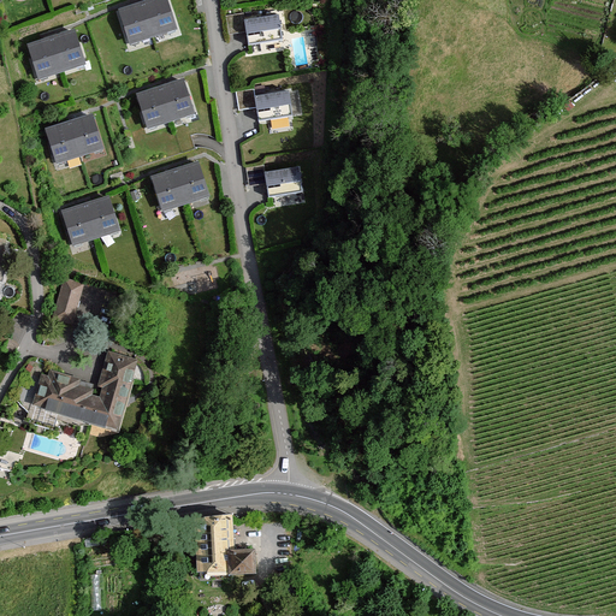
[(173,31),(163,0),(146,0),(119,10),(132,46),(173,31)]
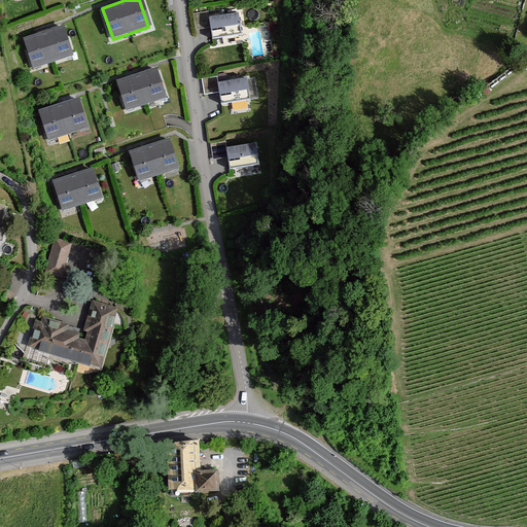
[(211,26),(209,18),(208,9),(192,12),(196,28),(211,26)]
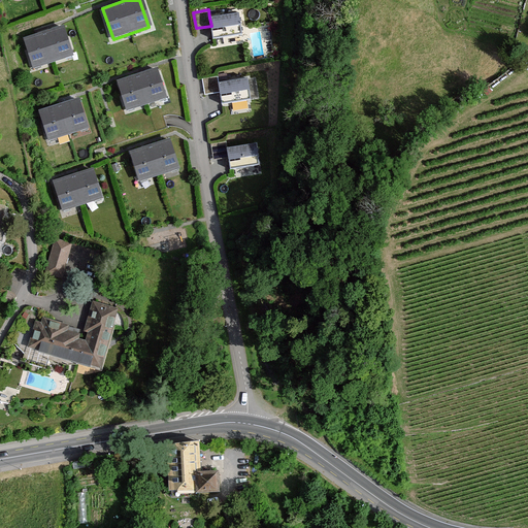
[(211,26),(213,41),(244,36),(240,12),(209,18),(211,26)]
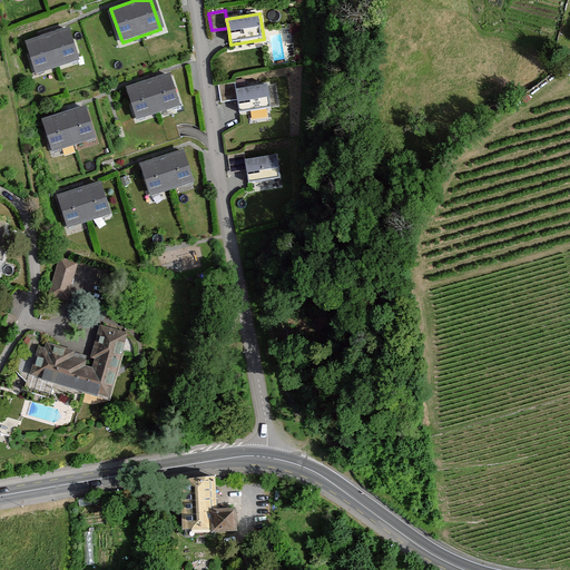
[(76,60),(66,27),(27,38),(37,71),(76,60)]
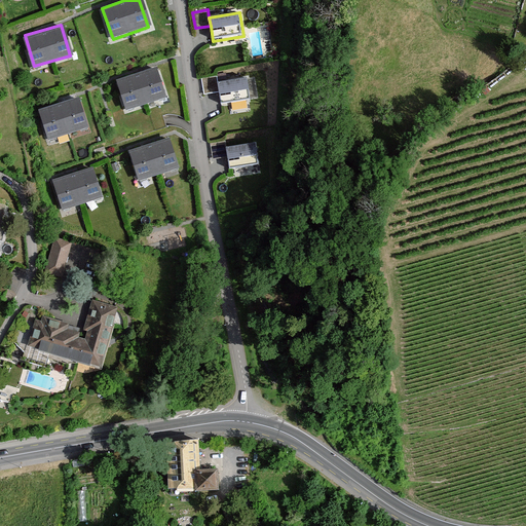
[(162,97),(153,66),(116,78),(126,108),(162,97)]
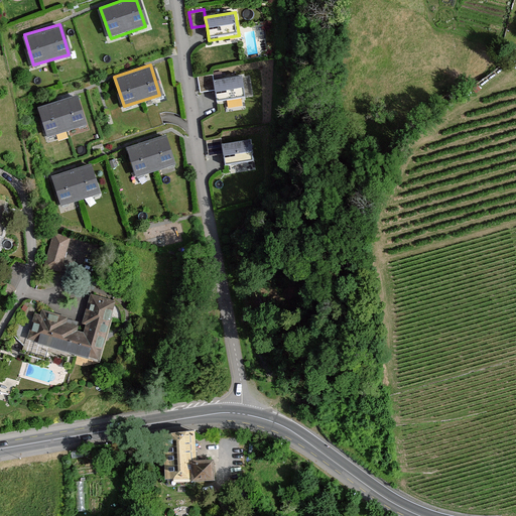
[(213,74),(199,76),(201,91),(215,89),(213,78),(213,74)]
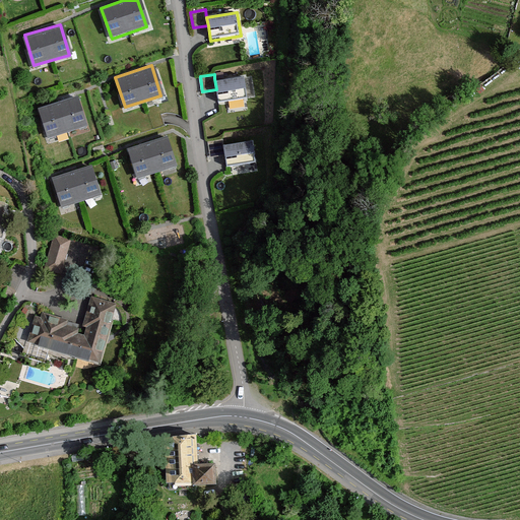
[(245,74),(214,78),(216,89),(217,103),(249,99),(245,74)]
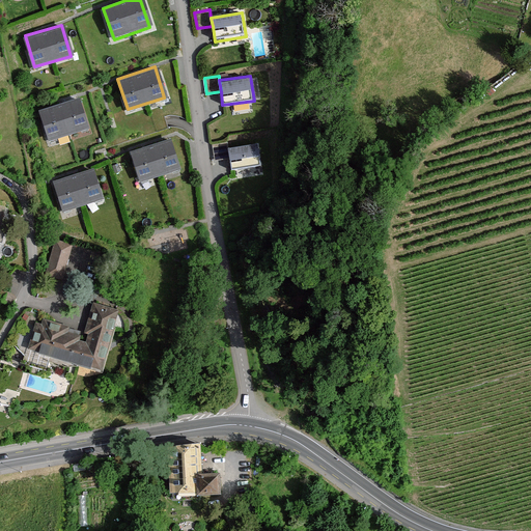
[(90,124),(81,93),(42,106),(51,136),(90,124)]
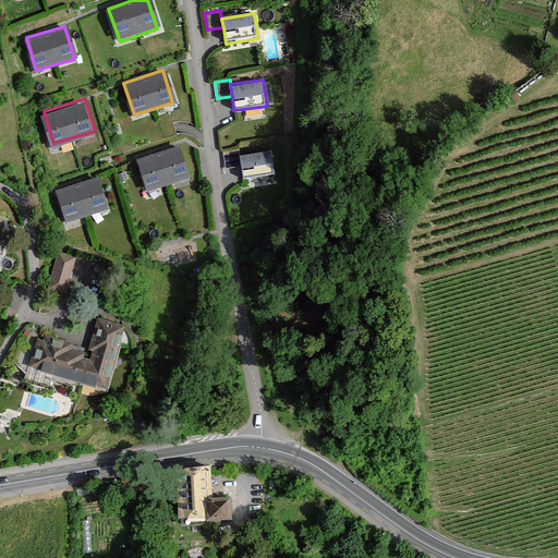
[(189,180),(178,148),(140,161),(149,193),(189,180)]
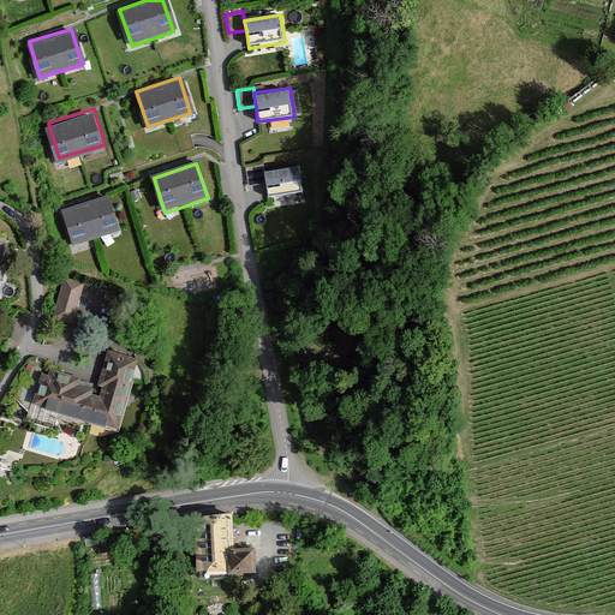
[(263,163),(246,166),(249,185),(267,183),(264,169),(263,163)]
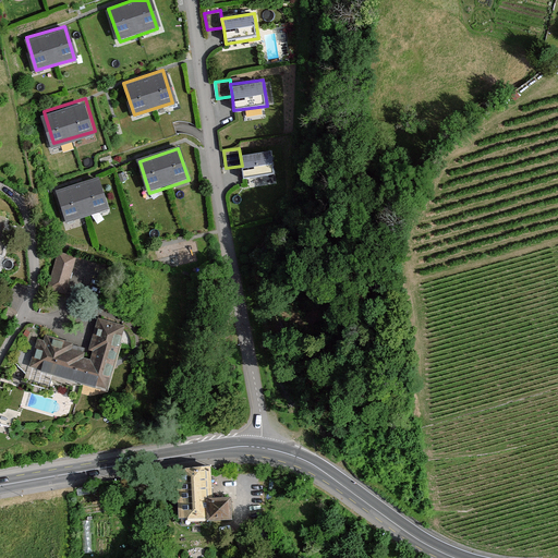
[(273,148),(240,154),(242,166),(243,178),(277,173),(273,148)]
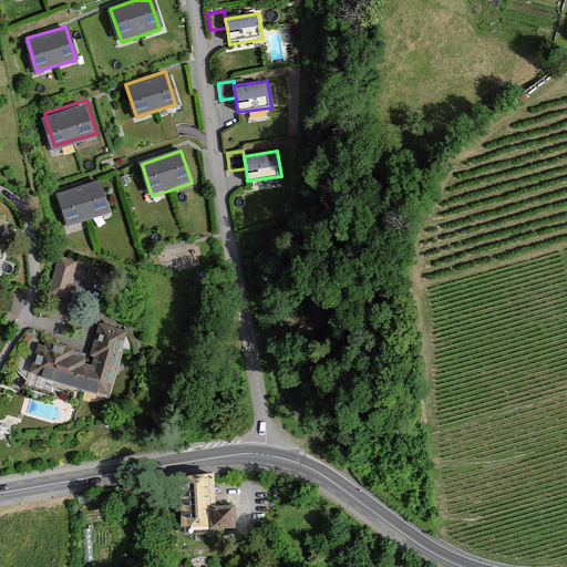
[(109,214),(99,182),(60,194),(69,226),(109,214)]
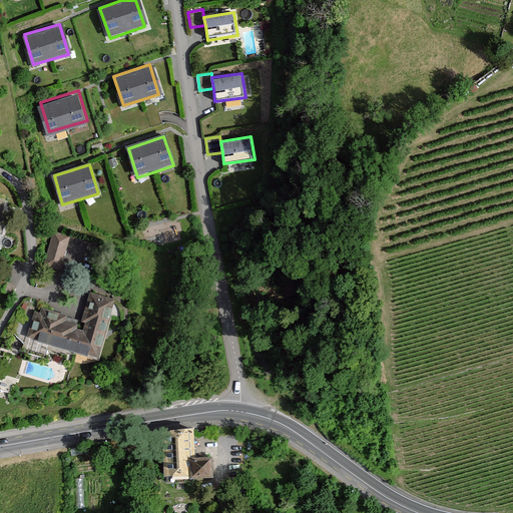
[(70,235),(52,231),(43,265),(61,270),(70,235)]
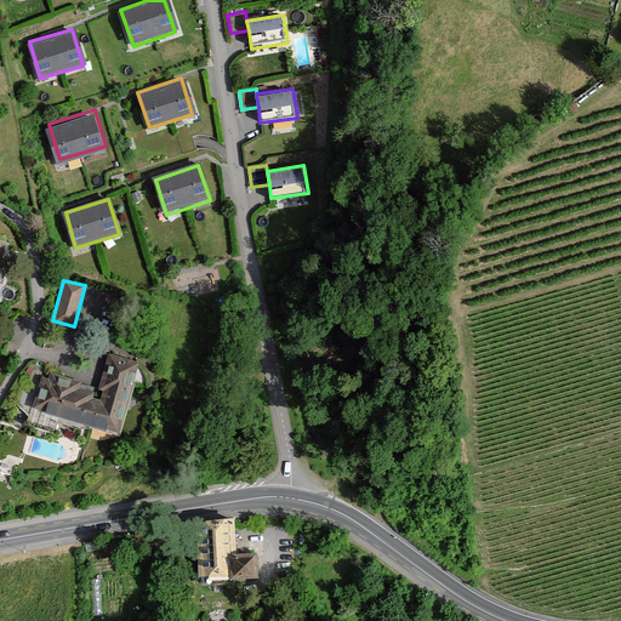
[(138,360),(108,353),(98,387),(41,371),(32,410),(119,433),(138,360)]
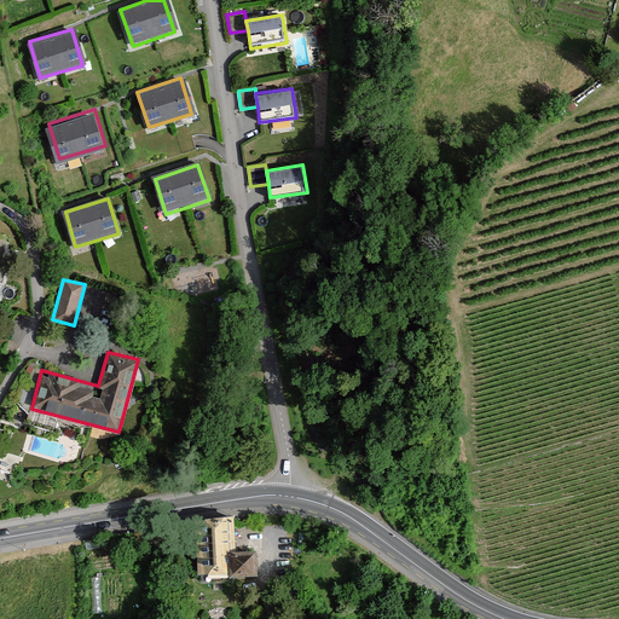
[(192,582),(249,579),(248,551),(226,553),(225,521),(190,521),(192,582)]
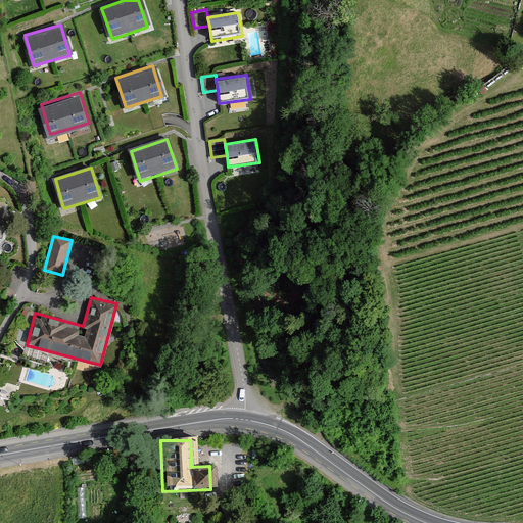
All buildings are outlined.
